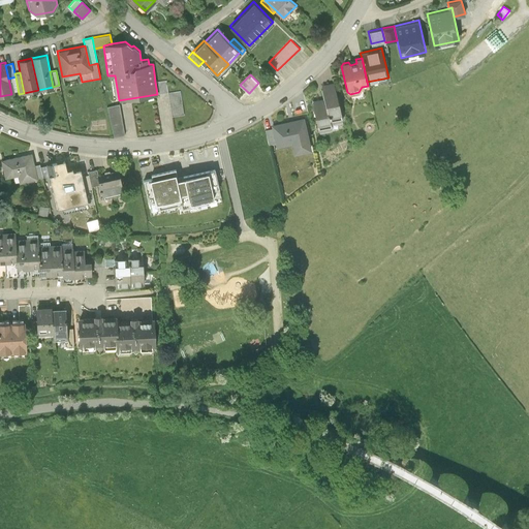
[(166,81),(155,82),(157,94),(167,92),(166,81)]
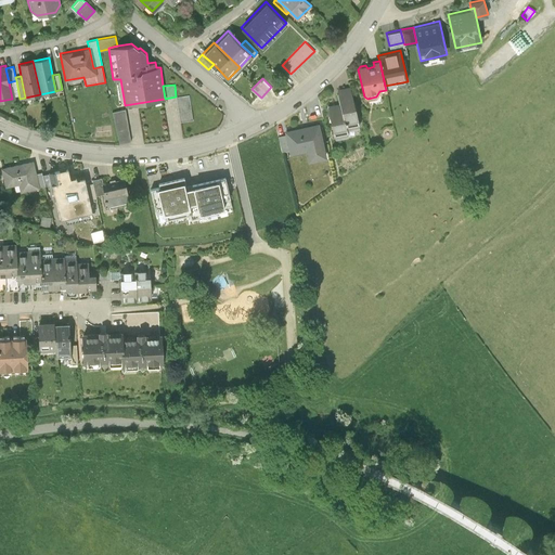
[(359,123),(350,86),(336,89),(339,103),(328,106),(335,134),(348,131),(347,126),(359,123)]
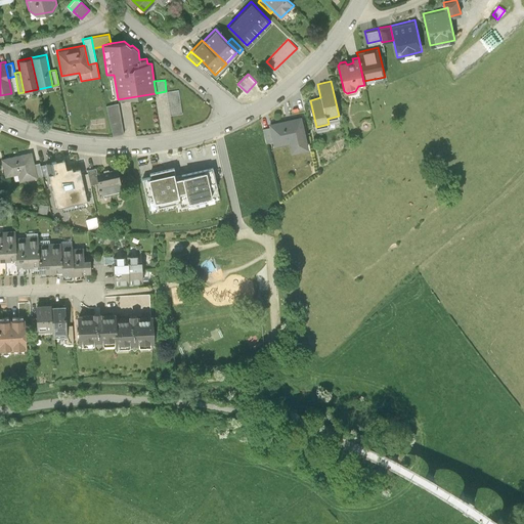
[(178,89),(166,91),(170,115),(182,114),(178,89)]
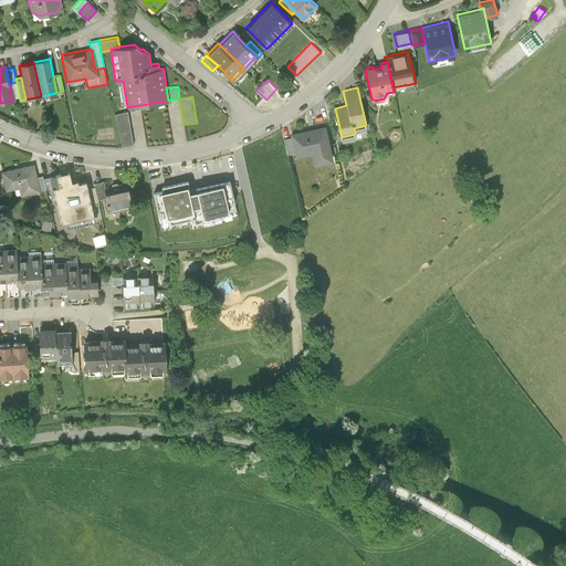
[(127,112),(115,114),(122,146),(133,145),(127,112)]
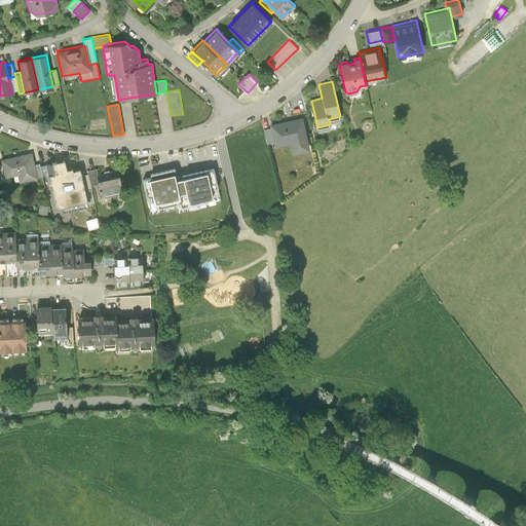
[(302,116),(269,123),(270,126),(273,142),(274,146),(290,143),(292,152),(309,148),(302,116)]
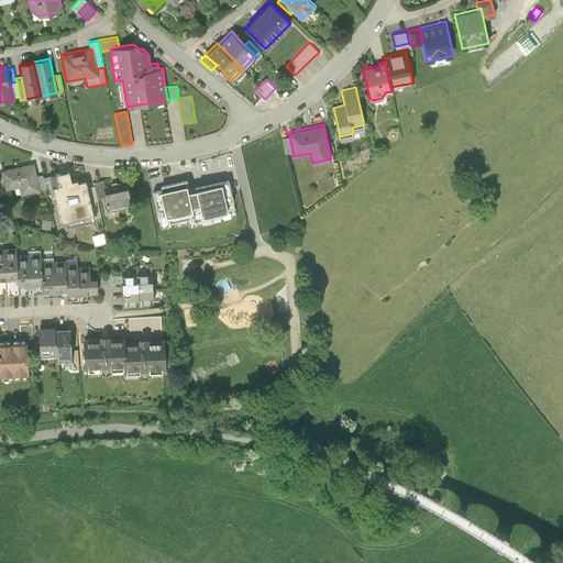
[(293,152),(289,135),(283,138),(286,153),(293,152)]
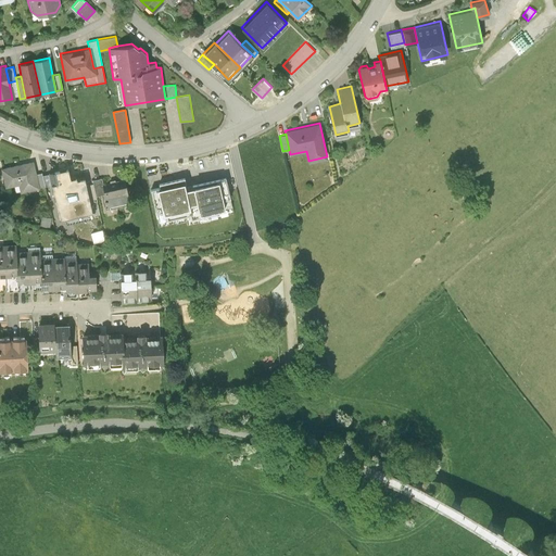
[(33,160),(0,167),(4,187),(17,184),(20,192),(39,188),(38,186),(36,173),(33,160)]
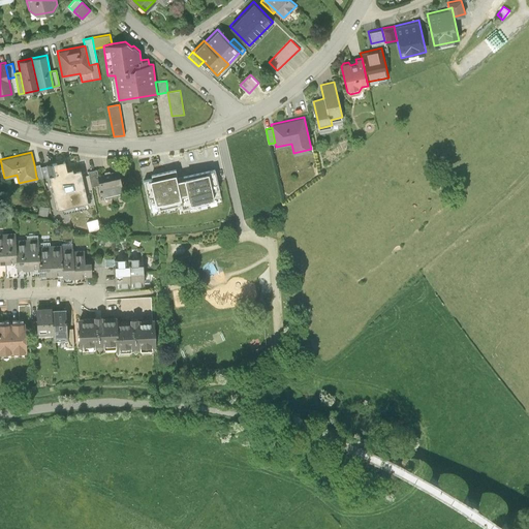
[(39,163),(34,164),(36,177),(42,176),(39,163)]
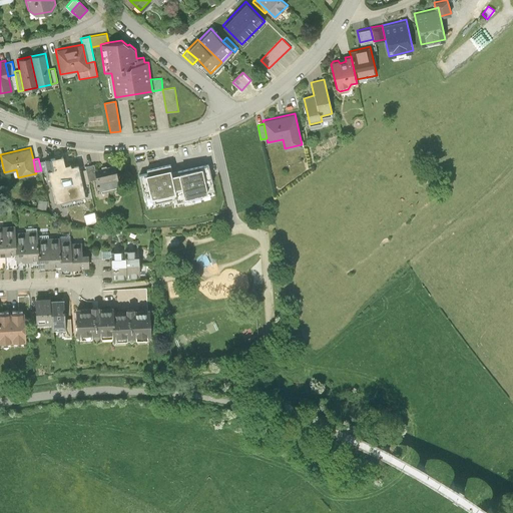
[(78,161),(46,168),(51,193),(83,186),(83,184),(80,169),(78,161)]
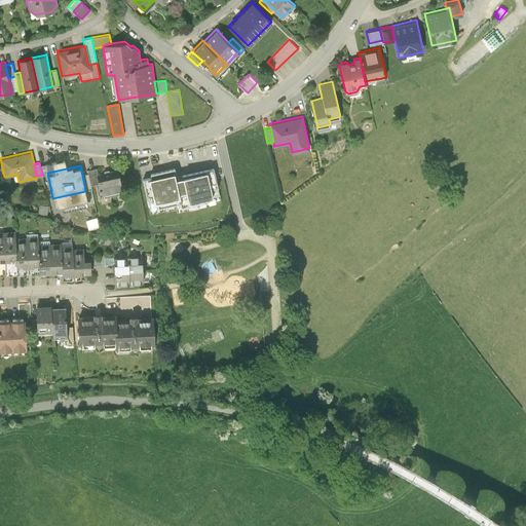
[(221,197),(214,166),(182,174),(183,178),(178,179),(175,167),(151,173),(151,176),(143,178),(150,210),(180,202),(181,207),(221,197)]
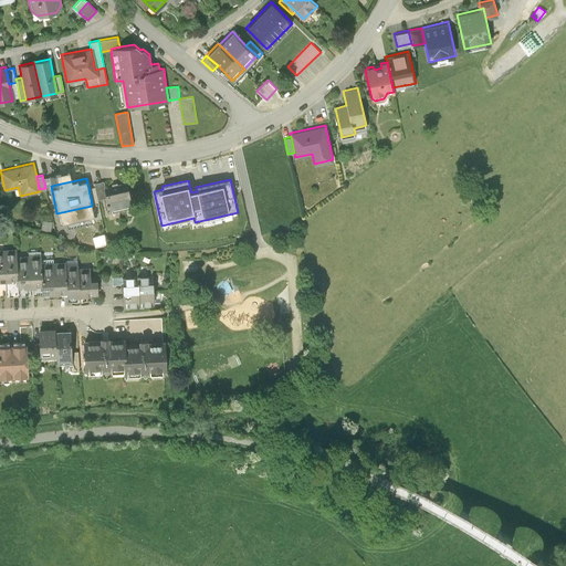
[(105,197),(103,187),(102,181),(94,182),(94,186),(97,198),(105,197)]
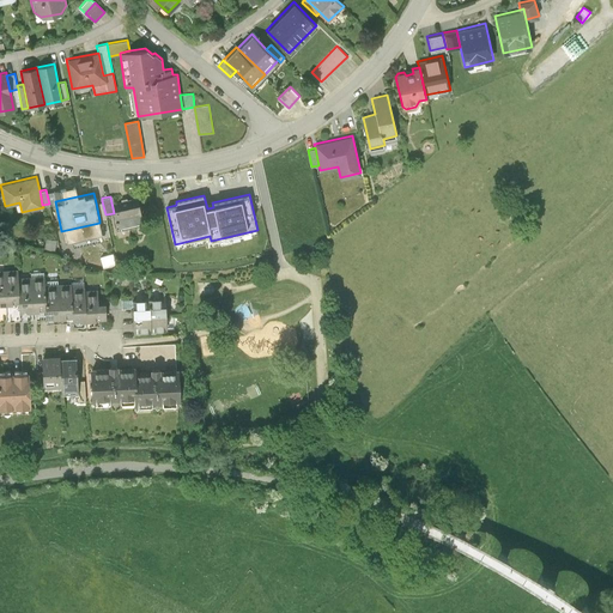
[(137,196),(111,202),(114,213),(117,229),(140,224),(138,213),(140,212),(137,196)]
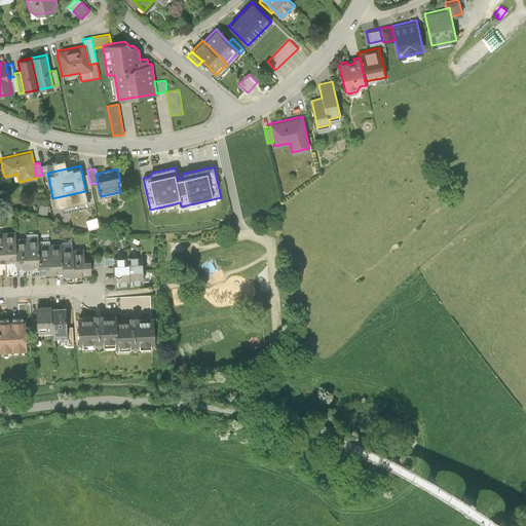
[(87,173),(82,174),(85,189),(91,188),(90,184),(87,173)]
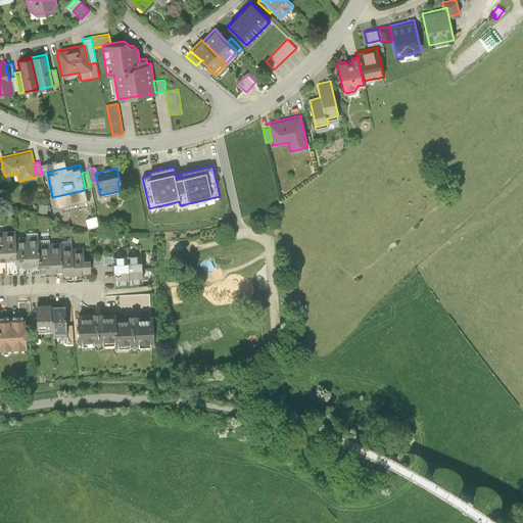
[(48,204),(39,203),(38,212),(47,214),(48,204)]
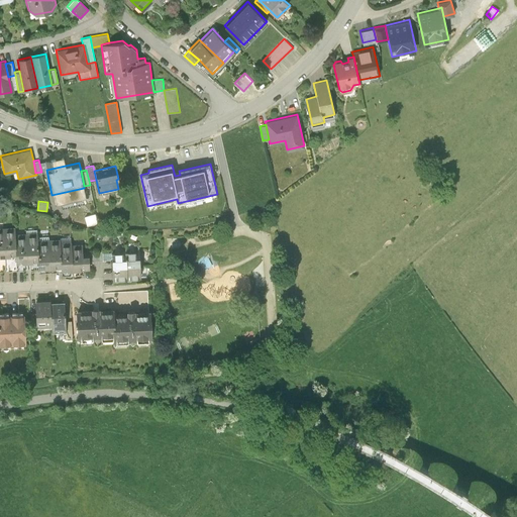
[(15,255),(14,233),(14,226),(3,226),(4,256),(8,256),(15,255)]
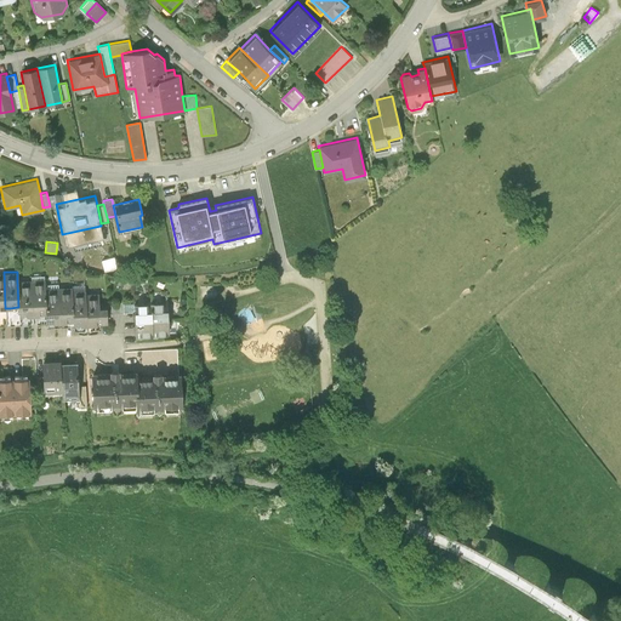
[(29,314),(33,314),(30,279),(17,280),(18,307),(20,315),(29,314)]
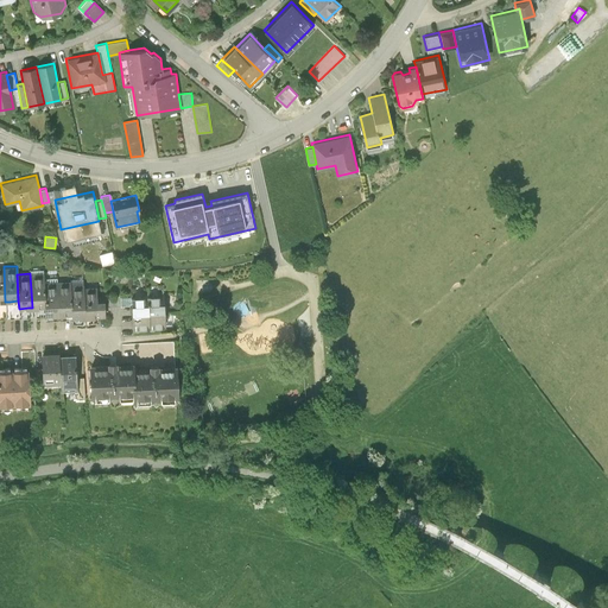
[(43,273),(30,273),(32,308),(36,308),(45,308),(44,278),(43,273)]
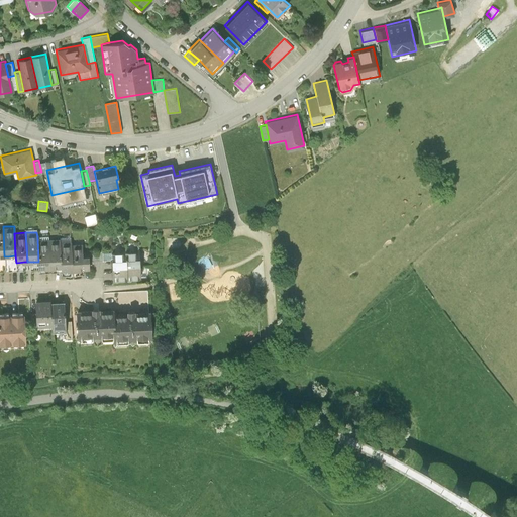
[(59,235),(47,236),(49,269),(53,269),(61,268),(60,240),(59,235)]
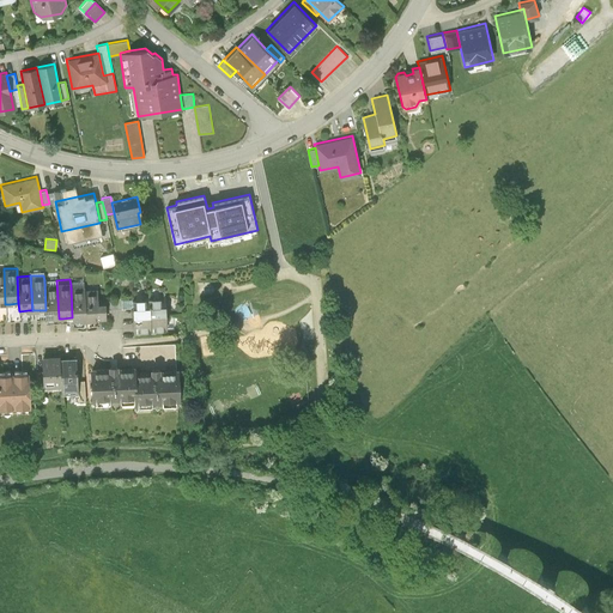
[(55,319),(59,319),(56,280),(44,280),(46,310),(46,320),(55,319)]
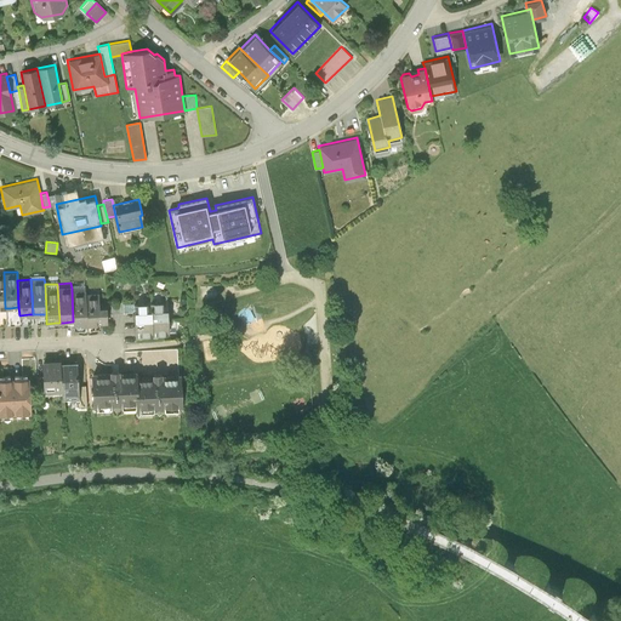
[(85,289),(72,289),(73,322),(73,325),(87,325),(86,294),(85,289)]
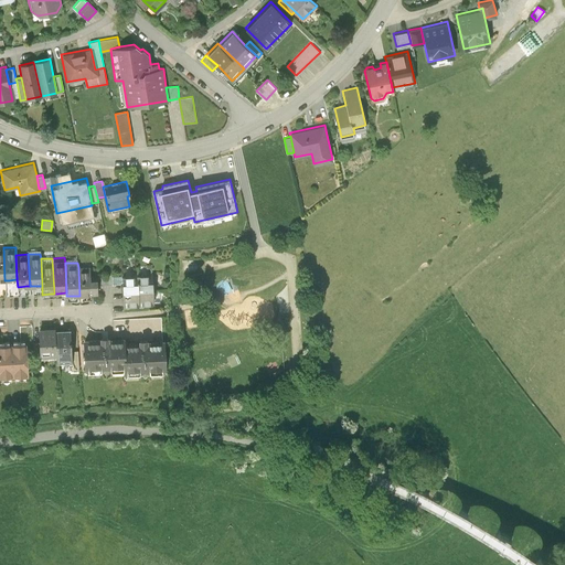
[(88,266),(78,267),(80,296),(98,295),(97,278),(89,279),(88,266)]
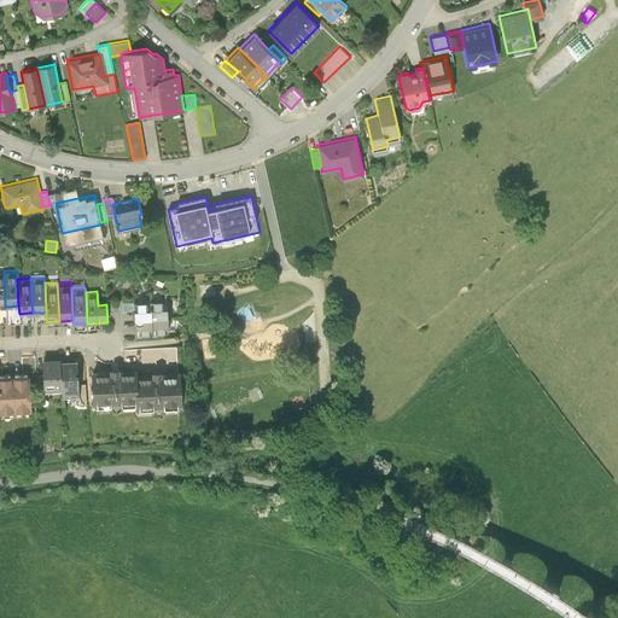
[(161,299),(133,302),(133,309),(135,333),(168,331),(165,307),(162,308),(161,299)]
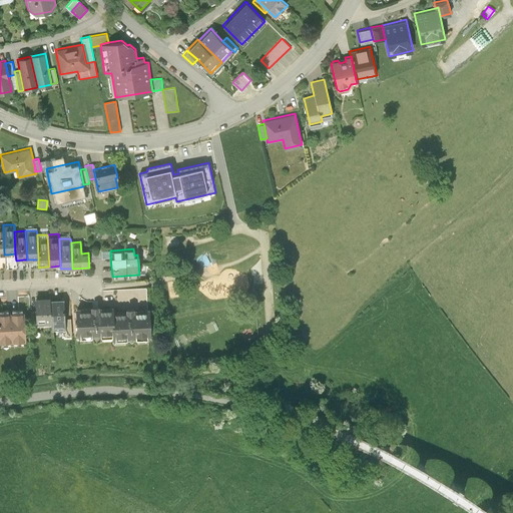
[(15,253),(8,254),(9,269),(16,268),(16,261),(15,253)]
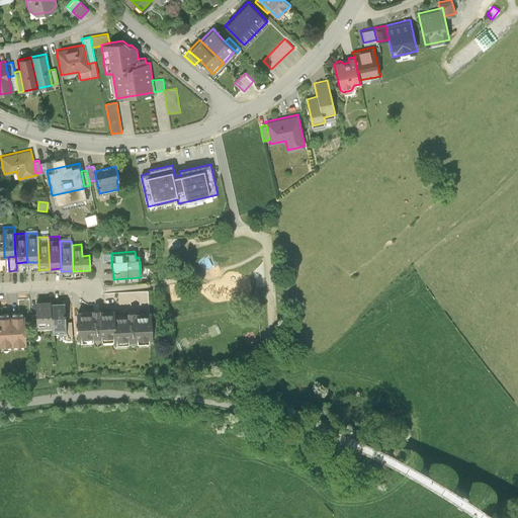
[(25,270),(24,262),(16,263),(16,270),(25,270)]
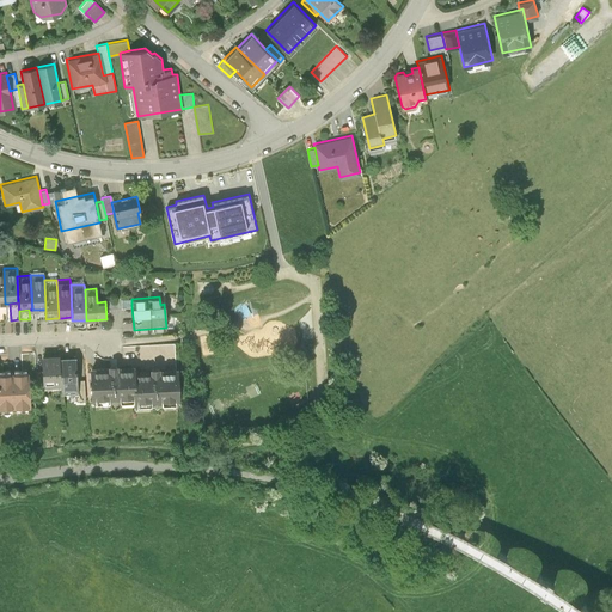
[(46,310),(36,310),(36,319),(46,319),(46,310)]
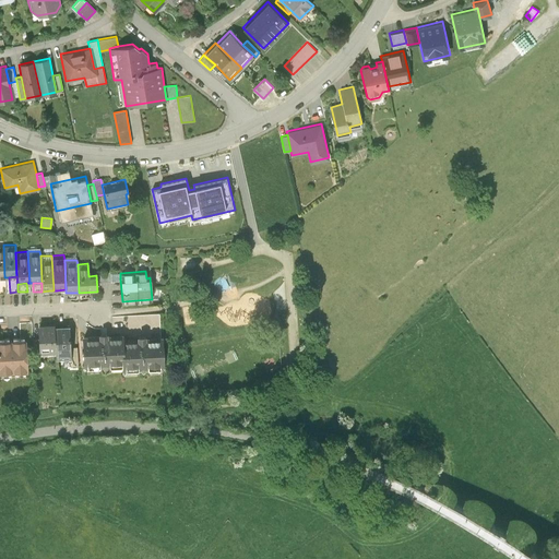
[(52,324),(37,325),(37,337),(38,351),(38,354),(54,353),(52,326),(52,324)]
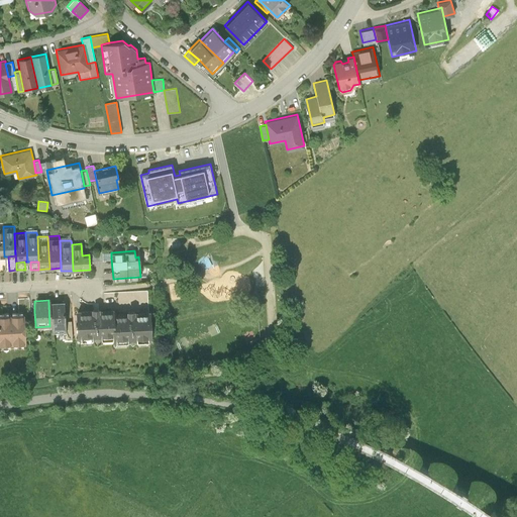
[(64,301),(48,302),(49,326),(49,329),(65,328),(65,320),(64,301)]
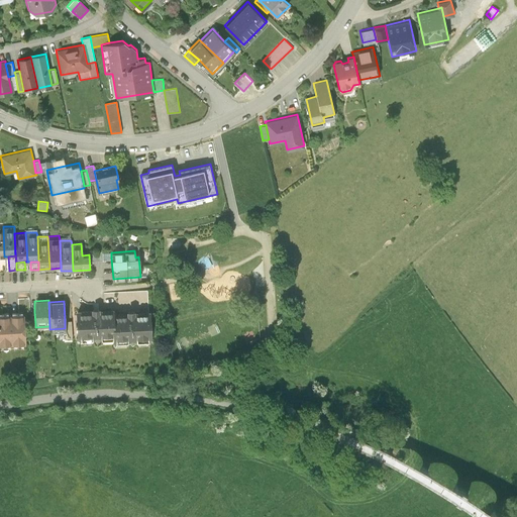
[(76,336),(112,334),(113,312),(113,310),(99,310),(99,308),(91,308),(91,310),(75,311),(76,336)]
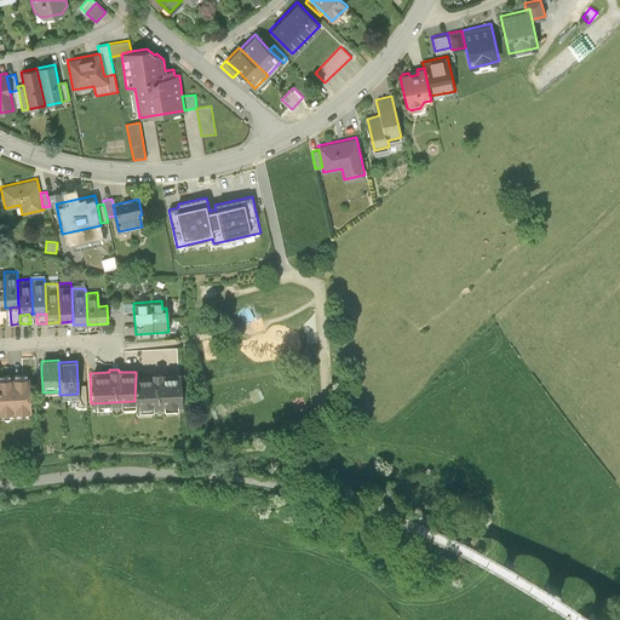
[(151,374),(136,374),(135,401),(135,406),(181,403),(179,373),(160,373),(160,372),(151,372),(151,374)]
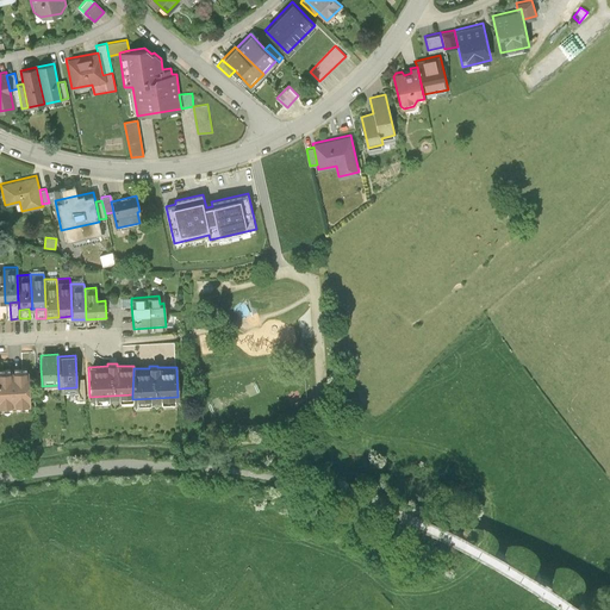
[(29,371),(0,371),(0,406),(30,405),(29,371)]
